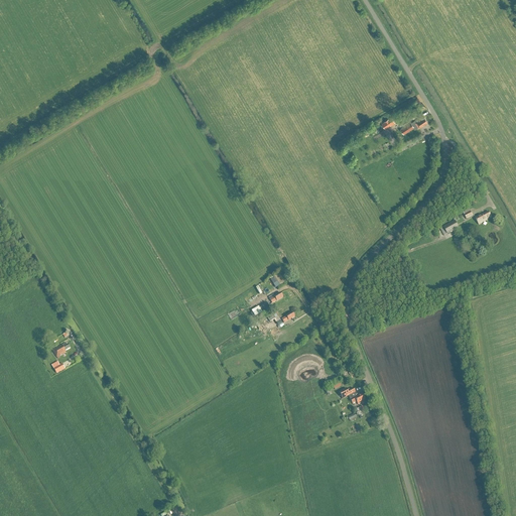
[(415,122),(419,128),(428,122),(424,116),(421,119),(419,117),(417,118),(418,121),(415,122)]
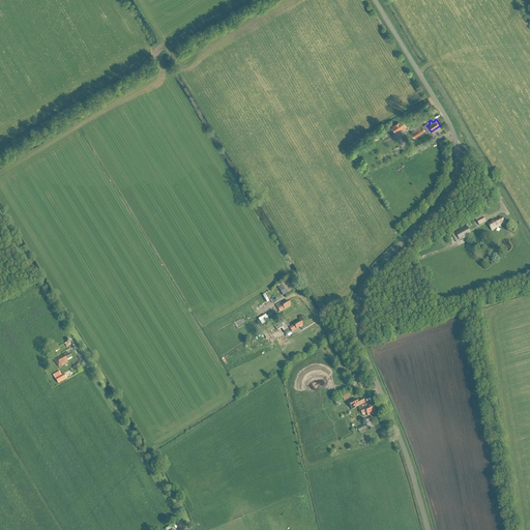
[(394,133),(407,124),(405,120),(391,128),(394,133)]
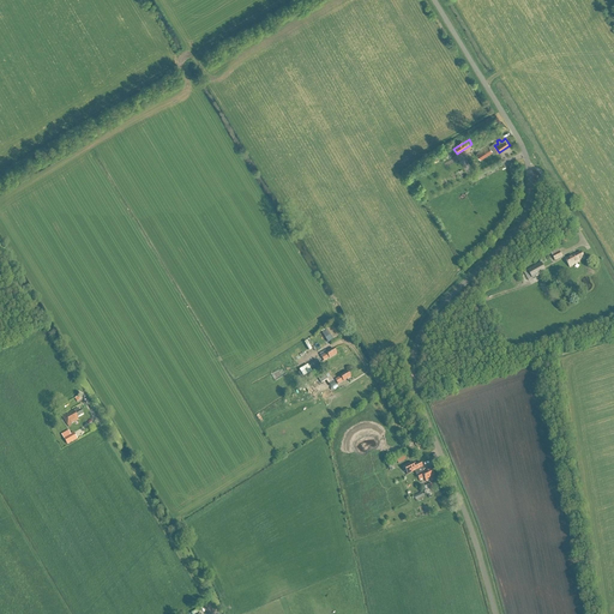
[(485,157),(493,151),(489,145),(481,151),(485,157)]
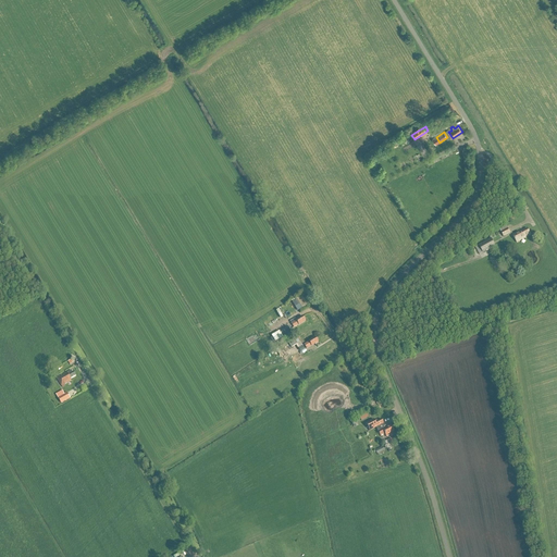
[(525,237),(530,235),(527,230),(522,232),(515,235),(518,243),(525,238),(525,237)]
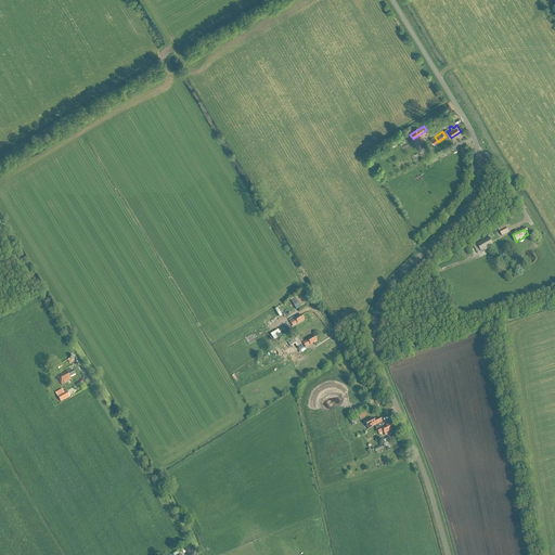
[(478,255),(493,246),(490,239),(474,247),(478,255)]
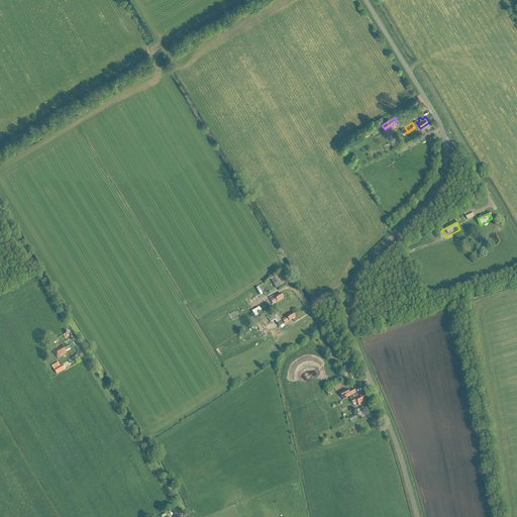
[(281,276),(271,282),(277,290),(286,284),(281,276)]
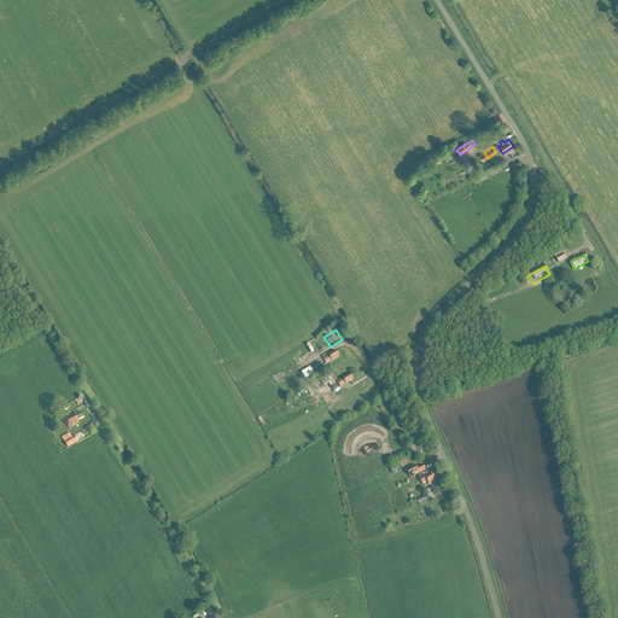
[(322,357),(326,365),(331,361),(339,357),(336,351),(328,356),(327,354),(322,357)]
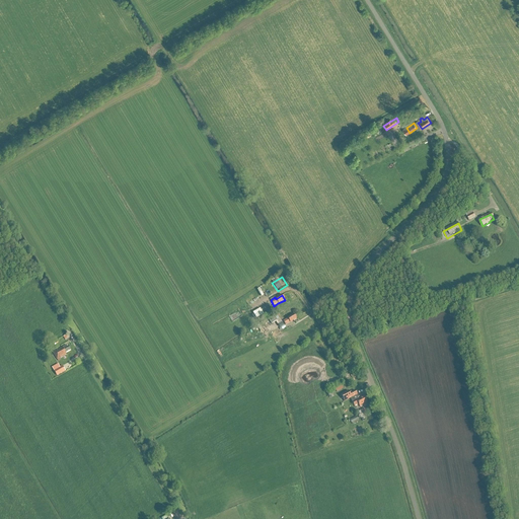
[(290,323),(296,319),(294,315),(288,318),(288,319),(283,321),(286,325),(290,322),(290,323)]
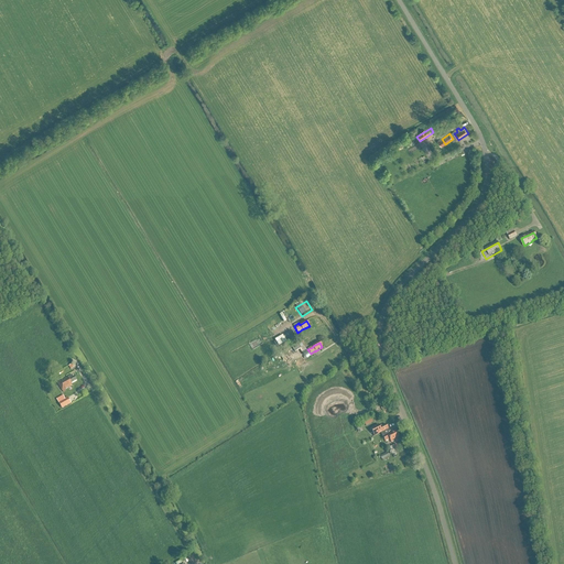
[(57,383),(62,391),(72,386),(72,384),(76,381),(74,377),(73,378),(72,376),(57,383)]
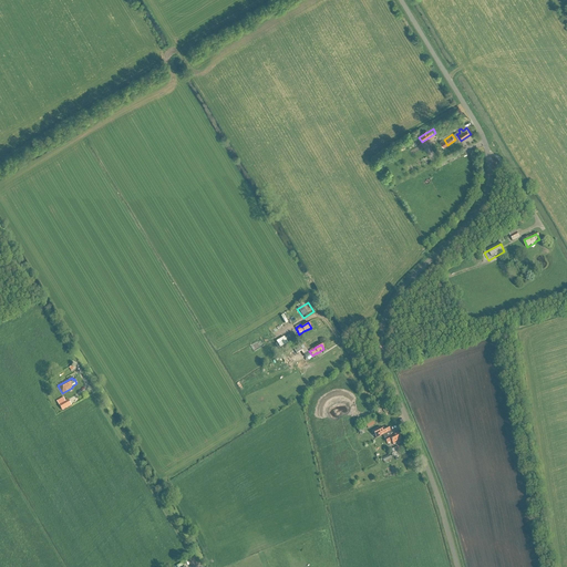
[(72,406),(68,400),(59,405),(62,412),(72,406)]
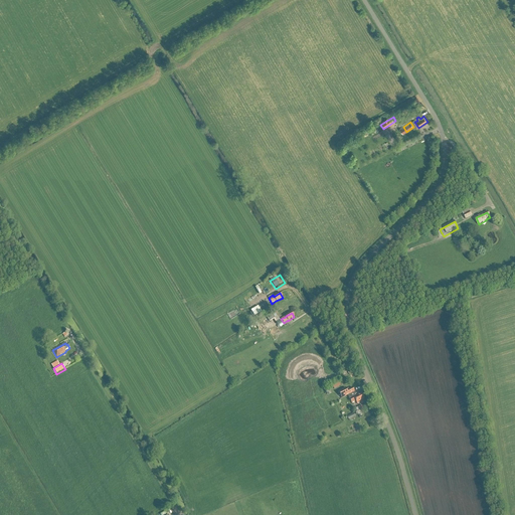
[(341,398),(355,391),(353,388),(349,390),(348,389),(346,390),(345,388),(338,392),(341,398)]
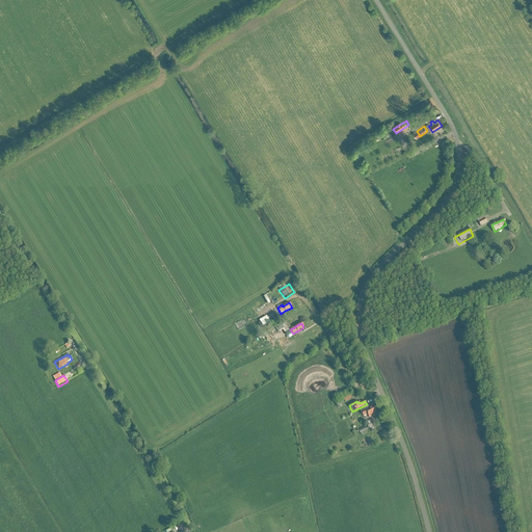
[(373,415),(376,413),(373,407),(371,408),(371,407),(361,413),(364,418),(368,416),(369,418),(373,416),(373,415)]
